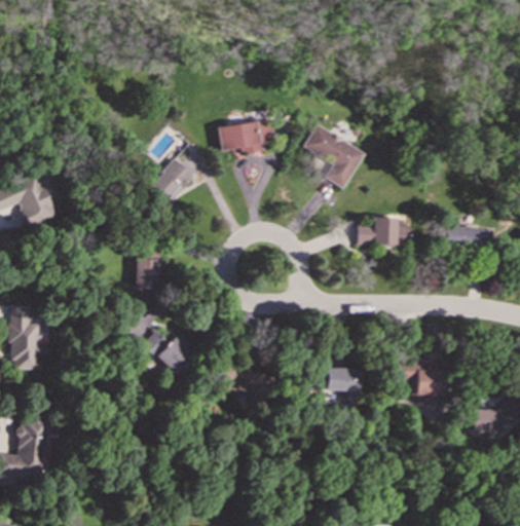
[(218,126),(221,151),(247,147),(247,153),(262,150),(261,141),(275,139),(272,119),(218,126)]
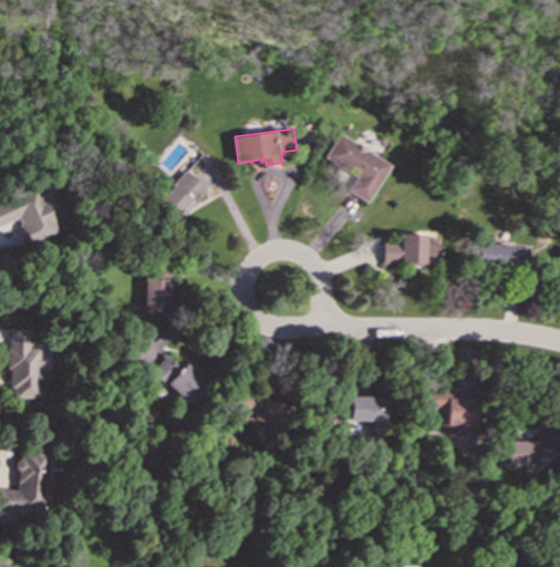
[(327,158),(359,176),(351,191),(371,203),(393,164),(340,134),(327,158)]
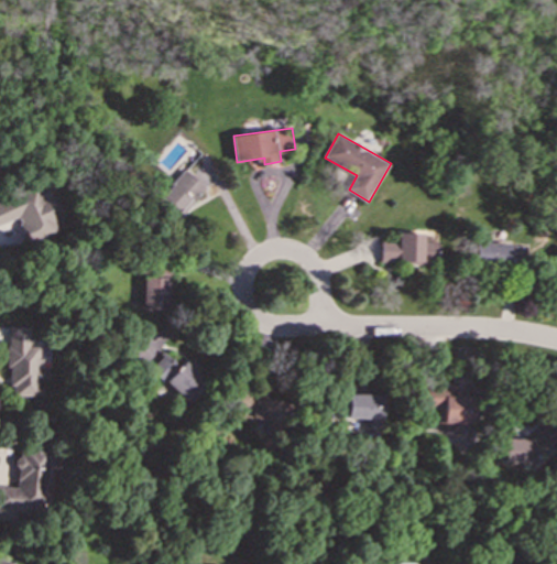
[(159,202),(181,223),(206,195),(201,192),(224,169),(205,152),(159,202)]
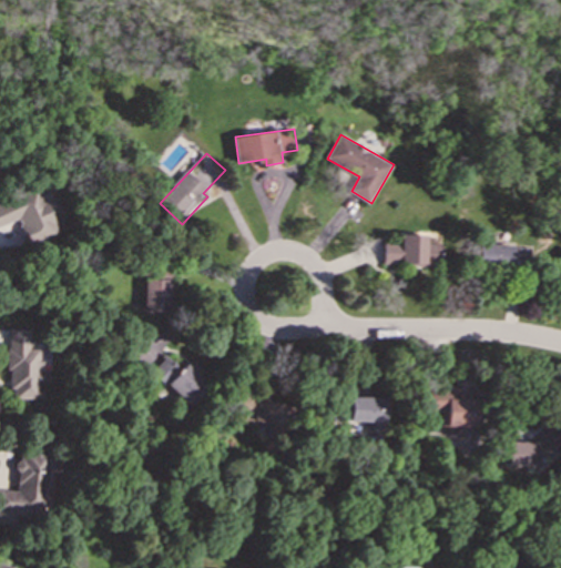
[(441,264),(441,254),(428,253),(428,235),(403,234),(401,244),(386,244),(385,263),(441,264)]
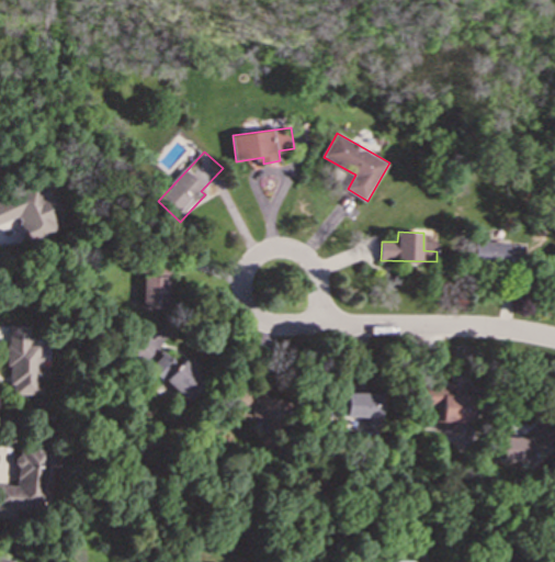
[(475,242),(474,263),(527,265),(528,243),(475,242)]
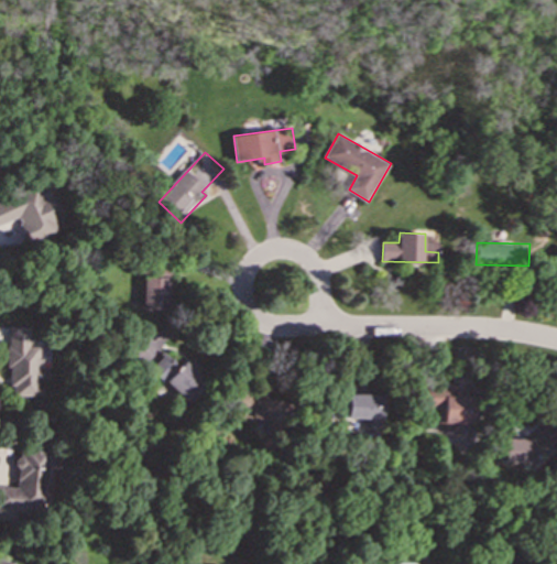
[(145,310),(172,311),(173,278),(146,278),(145,310)]
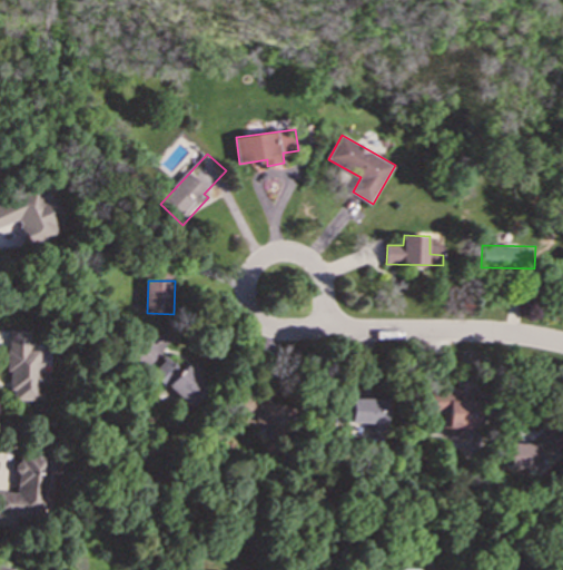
[(32,330),(13,330),(13,401),(43,401),(42,351),(33,351),(32,330)]
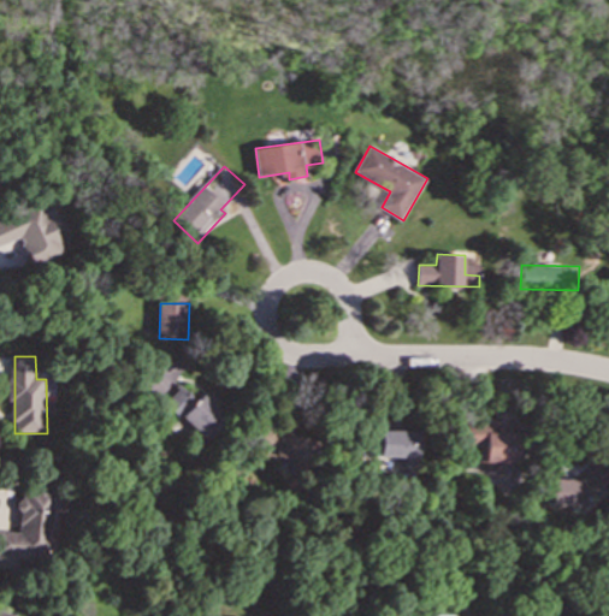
[(231,419),(197,388),(193,391),(185,384),(169,403),(211,442),(231,419)]
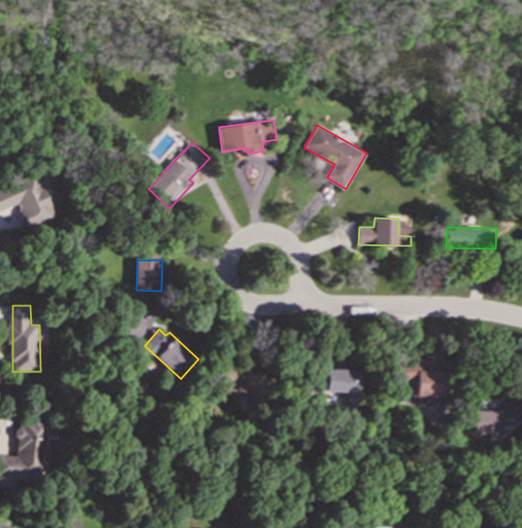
[(419,397),(449,397),(449,366),(398,366),(398,383),(418,383),(419,397)]
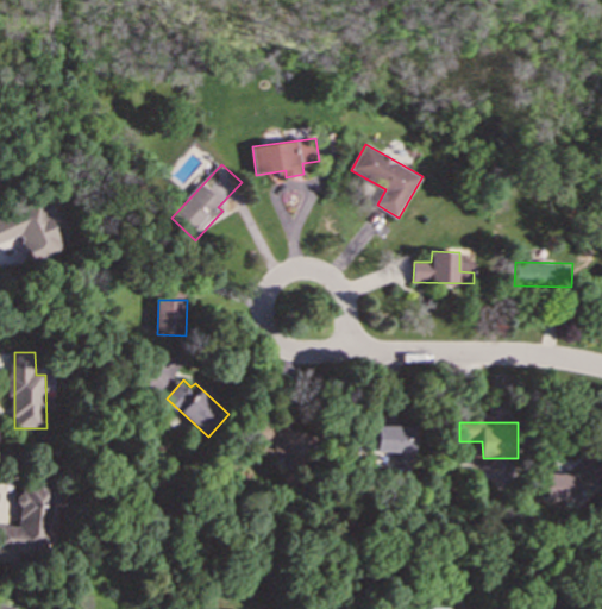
[(378,451),(399,452),(399,464),(416,464),(418,426),(380,425),(378,451)]
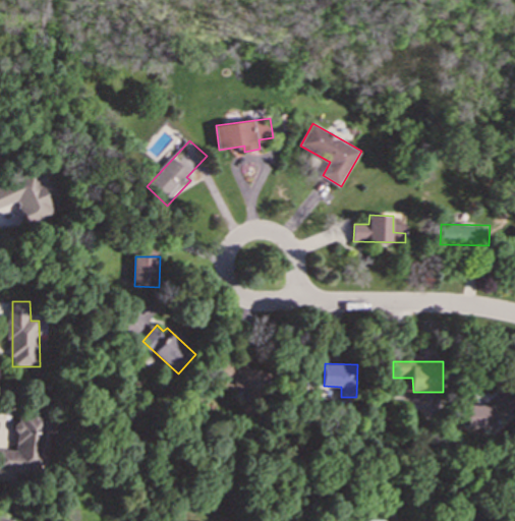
[(469,427),(499,427),(499,420),(514,421),(514,394),(498,394),(498,404),(469,404),(469,427)]
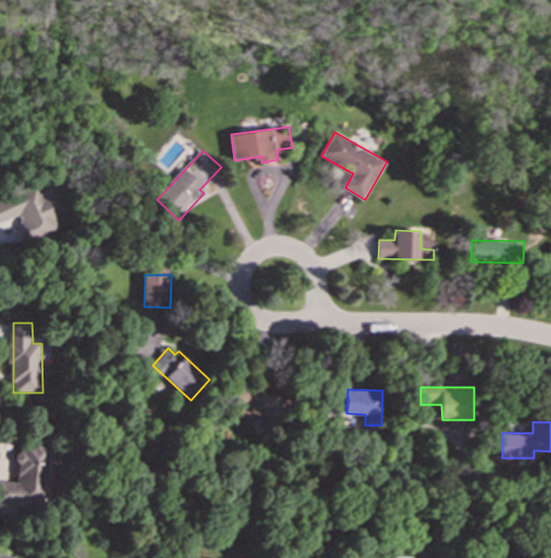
[(0,482),(0,514),(19,514),(19,508),(51,509),(51,443),(21,441),(20,482),(0,482)]
